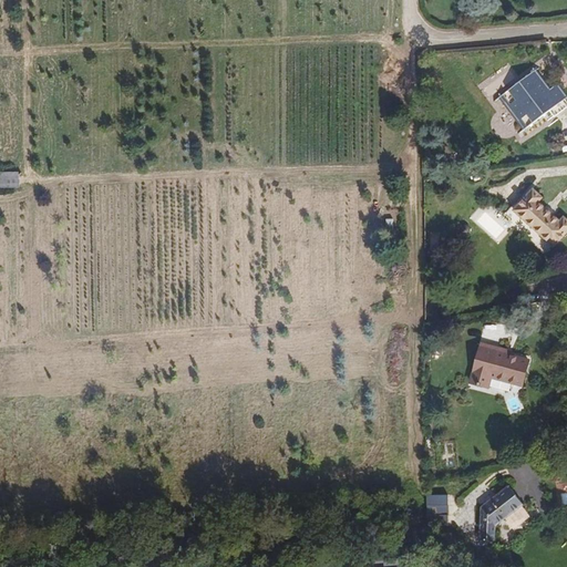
[(557,115),(566,106),(566,99),(555,85),(548,91),(534,72),(502,96),(528,127),(552,109),(557,115)]
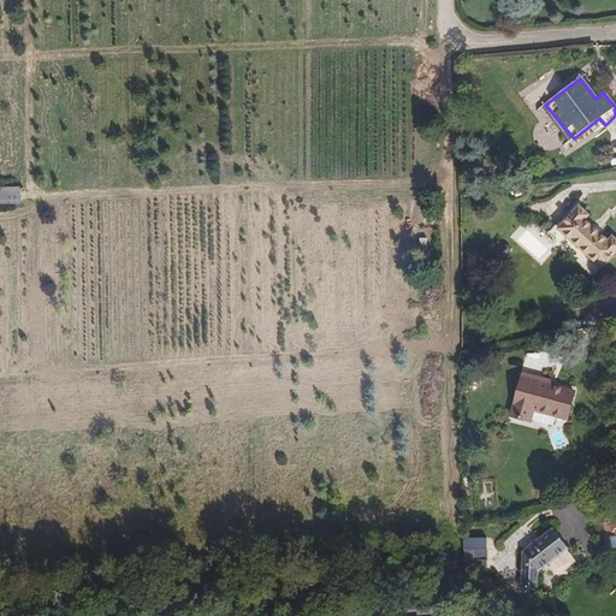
[(21,183),(0,182),(0,202),(21,202),(21,183)]
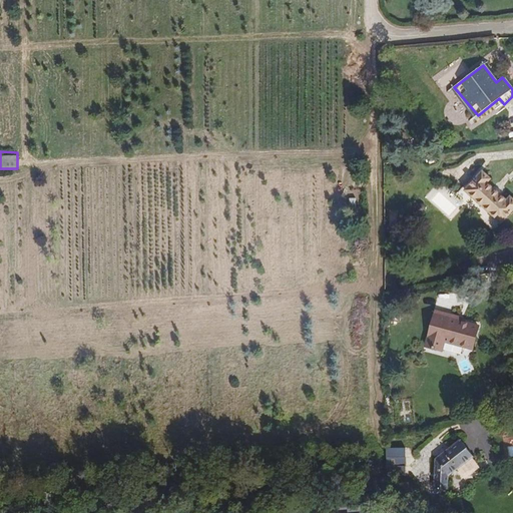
[(493,176),(484,168),(464,189),(501,223),(512,210),(512,194),(507,199),(489,182),(493,176)]
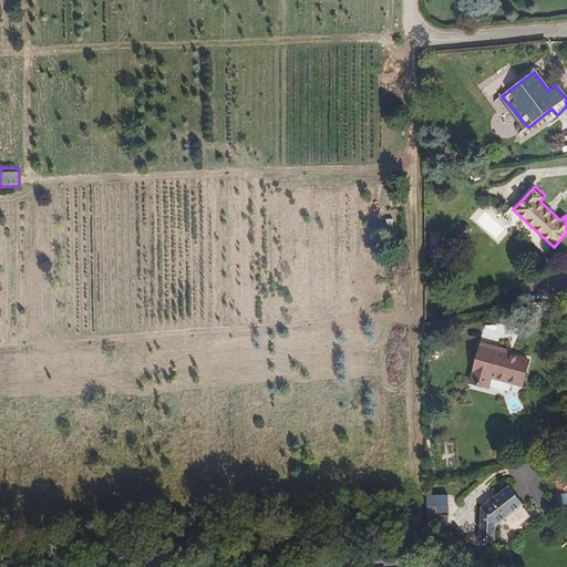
[(502,354),(504,351),(487,346),(475,382),(491,388),(495,378),(524,388),(532,366),(502,354)]
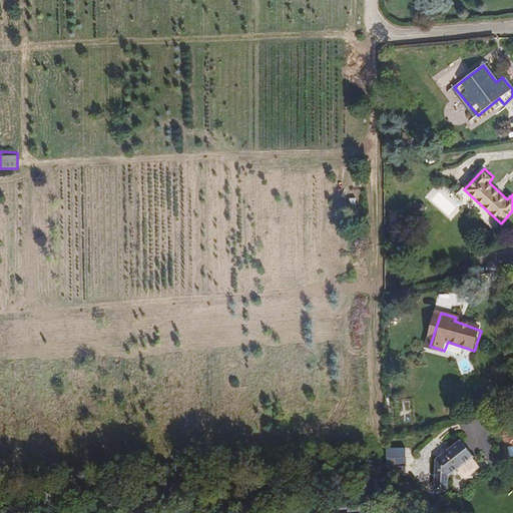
[(441,459),(440,491),(449,491),(453,491),(454,478),(478,457),(465,440),(441,459)]
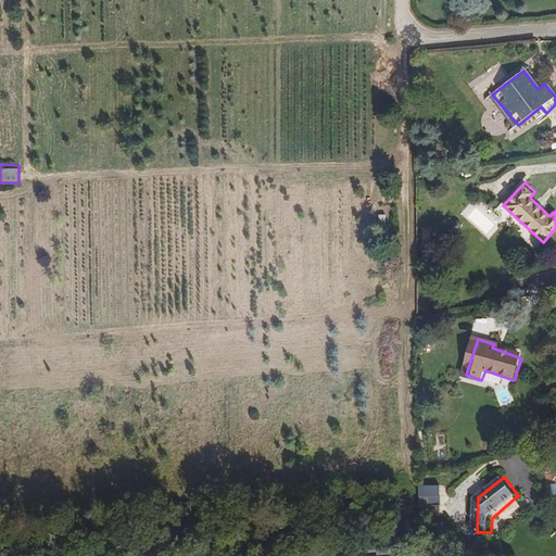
[(441,509),(440,484),(419,485),(420,510),(441,509)]
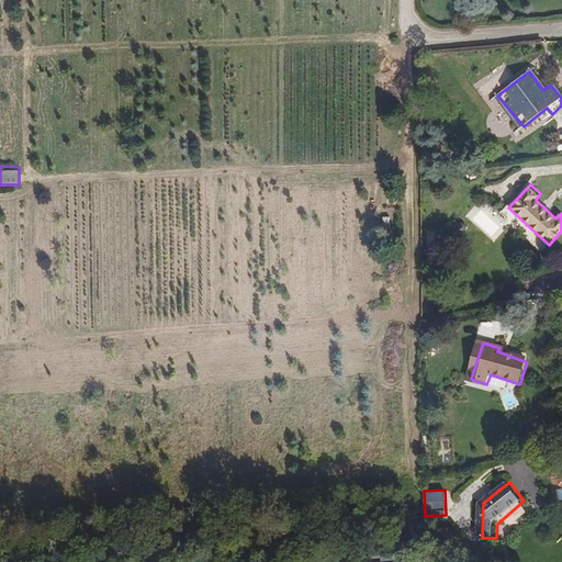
All buildings are outlined.
